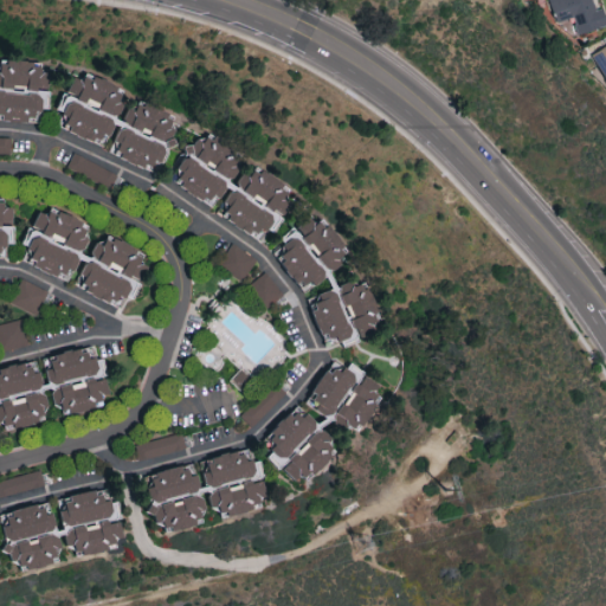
[(549,0),(556,21),(573,17),(578,33),(605,24),(605,15),(603,6),(595,8),(593,0),(549,0)]
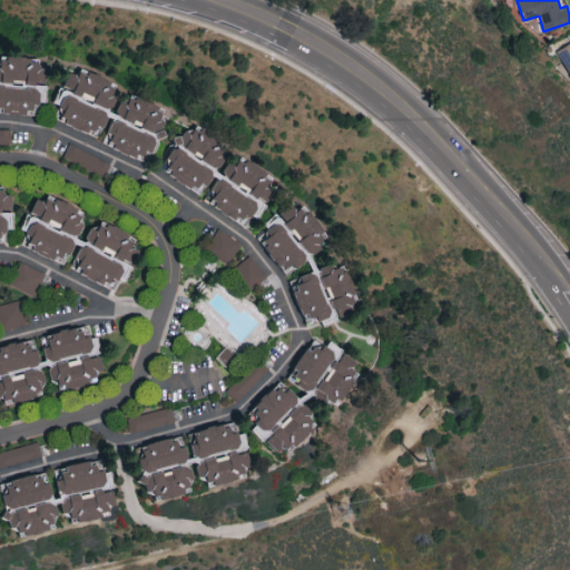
[(569,41),(557,50),(569,71),(569,41)]
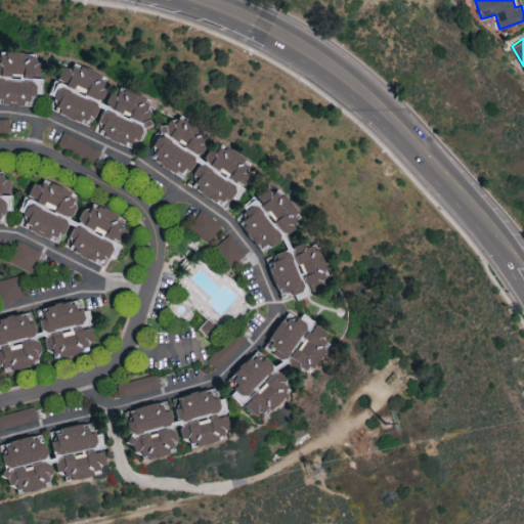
[(39,54),(18,52),(2,55),(1,60),(0,60),(0,101),(20,104),(34,102),(35,95),(43,94),(42,88),(43,80),(39,54)]
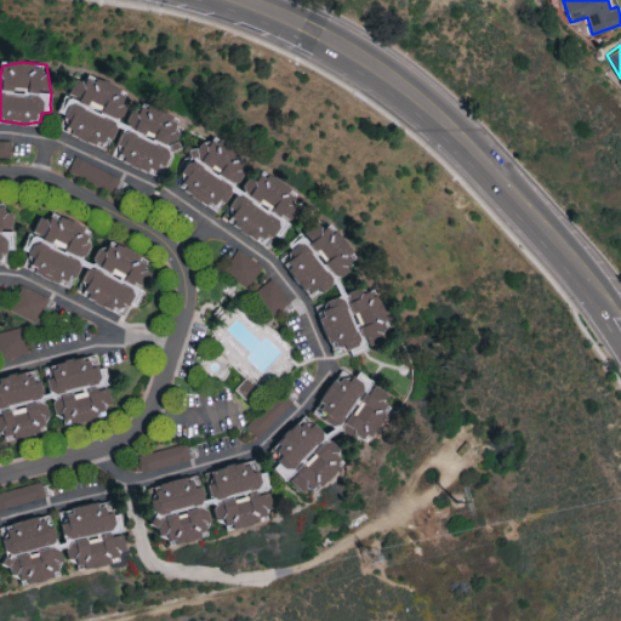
[(235,188),(251,167),(215,138),(210,146),(203,140),(192,154),(235,188)]
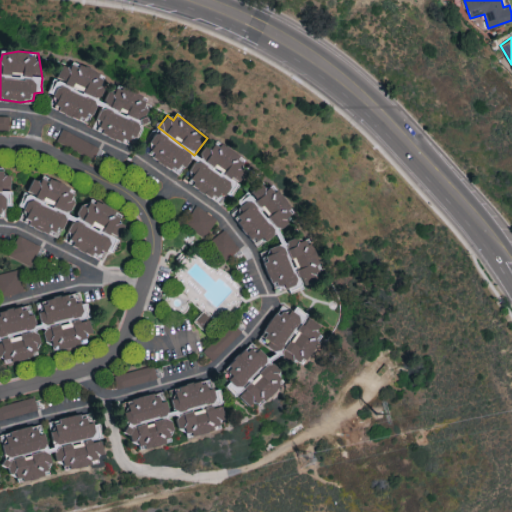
[(0,128),(10,129),(10,116),(0,115),(0,128)]
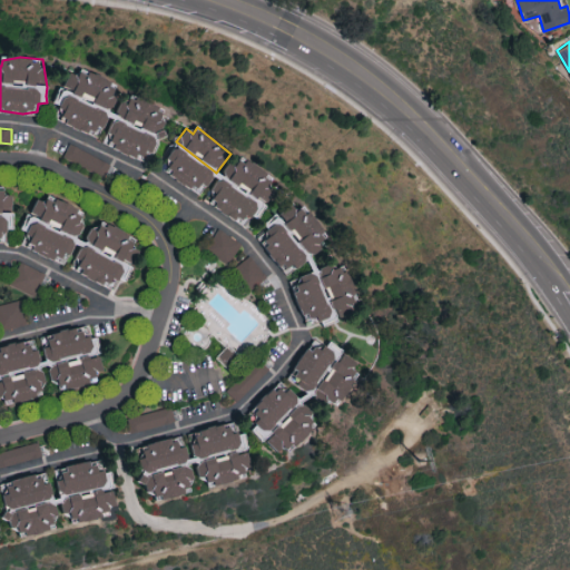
[(62,158),(106,175),(111,161),(68,145),(62,158)]
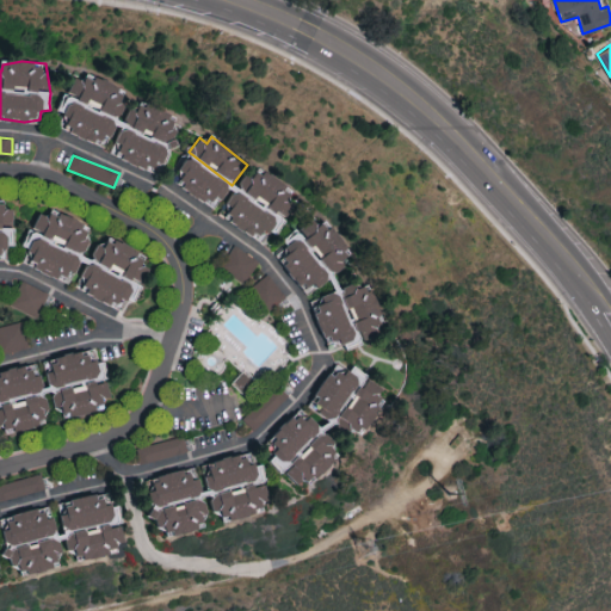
[(173,181),(216,209),(232,185),(187,158),(173,181)]
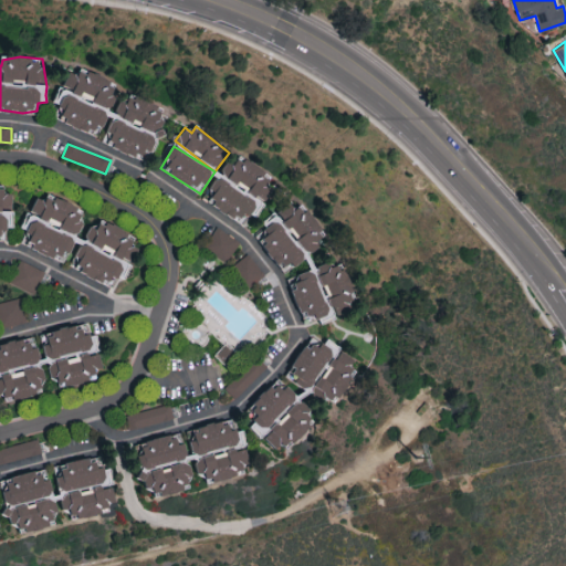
[(279,181),(240,157),(234,165),(228,160),(220,173),(218,170),(216,174),(247,194),(249,191),(265,202),(279,181)]
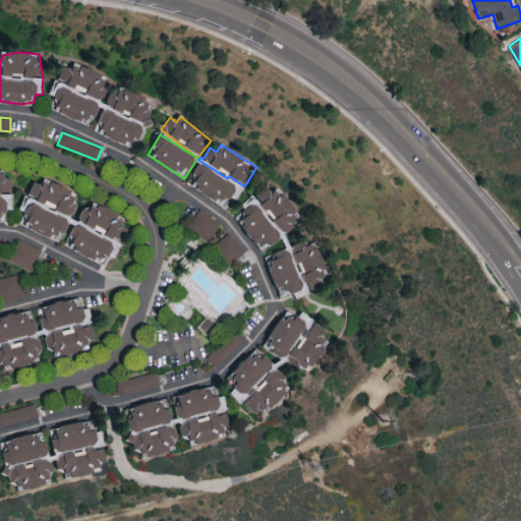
[(193,184),(221,207),(237,187),(204,160),(193,174),(198,178),(193,184)]
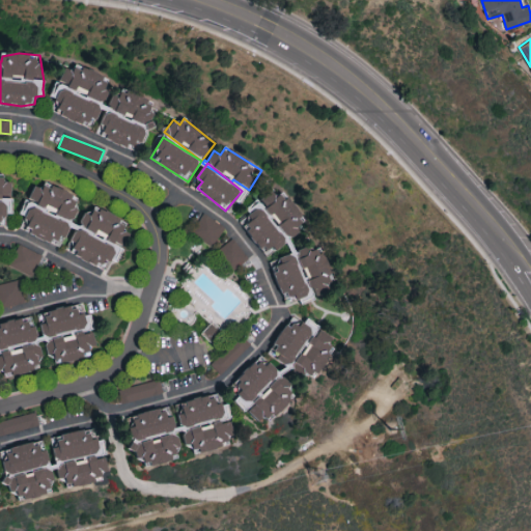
[(0,223),(6,224),(7,212),(11,212),(14,178),(4,178),(4,171),(0,170),(0,223)]
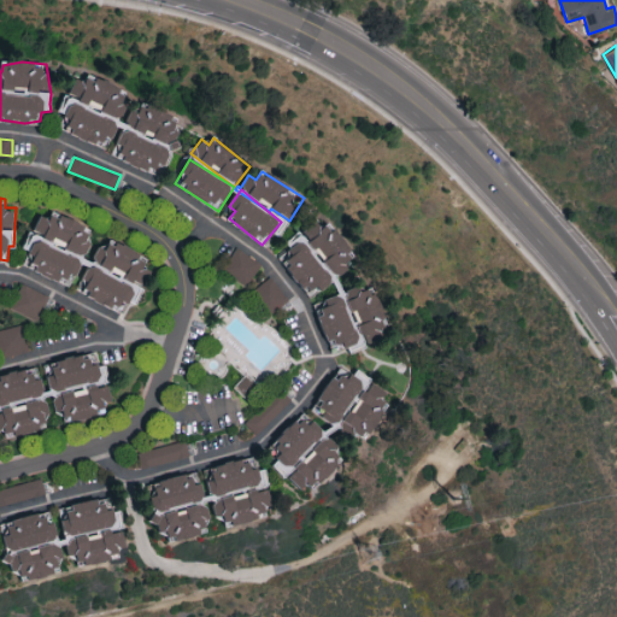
[(86,222),(53,209),(50,216),(41,212),(35,225),(29,233),(24,245),(30,248),(23,264),(70,283),(76,275),(81,263),(88,262),(88,263),(77,289),(121,309),(128,300),(136,299),(140,289),(140,285),(146,277),(145,257),(130,245),(119,240),(109,240),(93,258),(84,258),(93,238),(86,231),(86,222)]
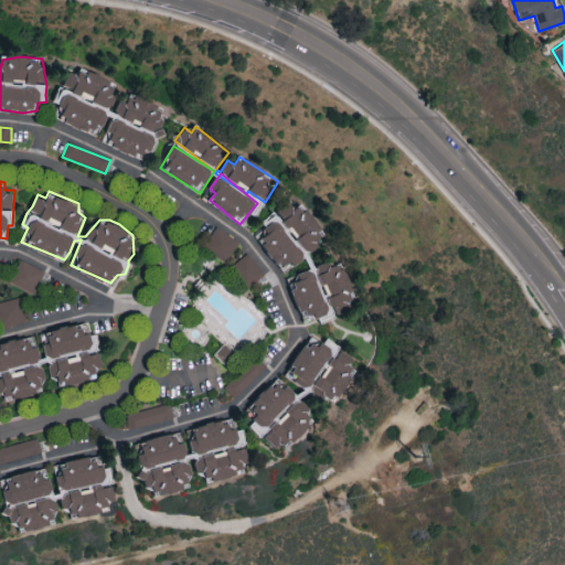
[(322,245),(318,238),(321,236),(296,198),(277,211),(278,213),(262,224),(268,235),(262,240),(283,272),(322,245)]
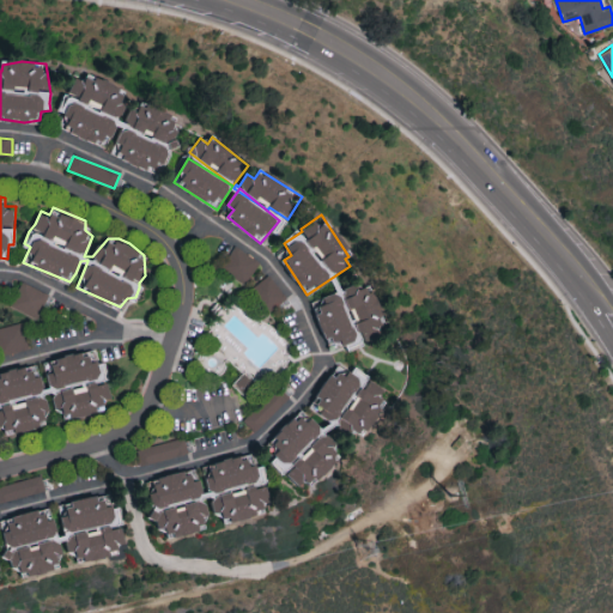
[(244,281),(259,261),(235,244),(220,266),(244,281)]
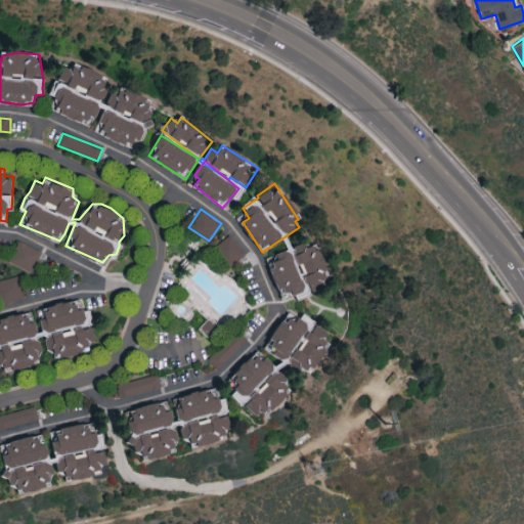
[(215,246),(231,265),(246,253),(229,233),(215,246)]
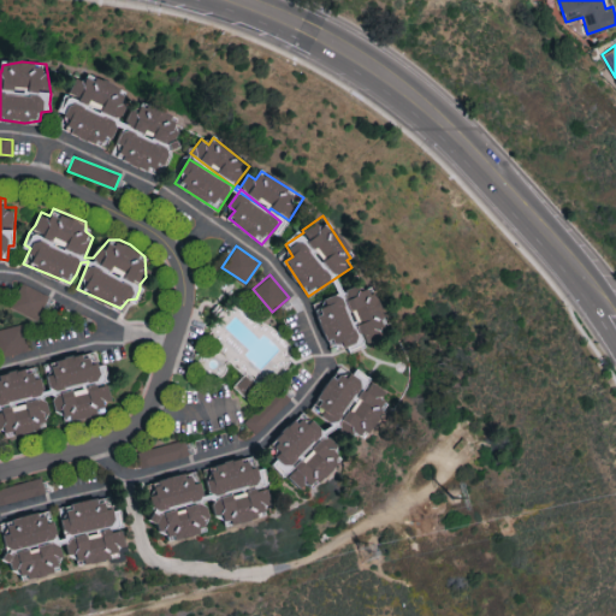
[(49,294),(23,282),(11,307),(37,319),(49,294)]
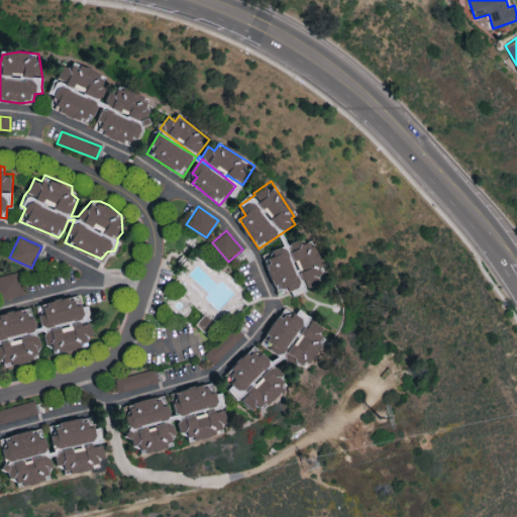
[(278,294),(292,290),(293,290),(328,279),(315,239),(305,243),(303,239),(264,251),(278,294)]
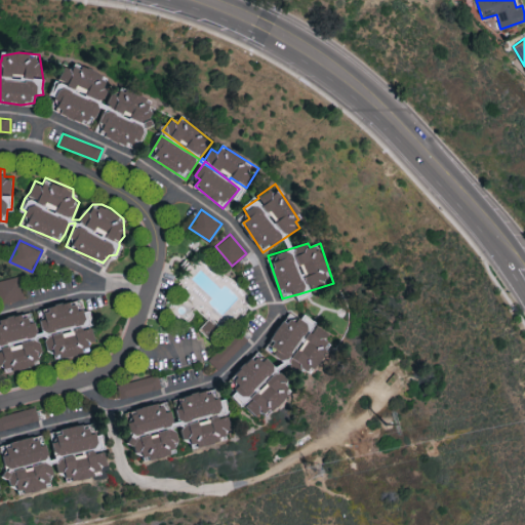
[(0,280),(0,296),(2,304),(25,295),(17,274),(0,280)]
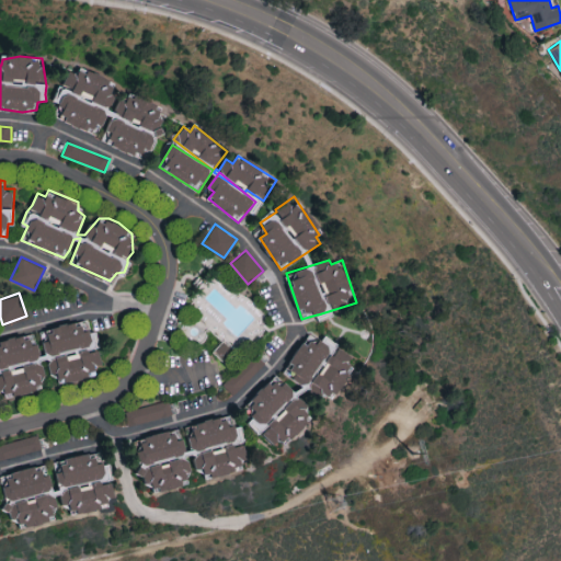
[(59,381),(96,374),(94,364),(102,363),(96,336),(98,331),(89,329),(87,319),(46,327),(49,338),(43,339),(46,354),(39,353),(35,331),(0,338),(0,390),(14,393),(41,388),(44,371),(42,358),(48,357),(50,371),(57,370),(59,381)]
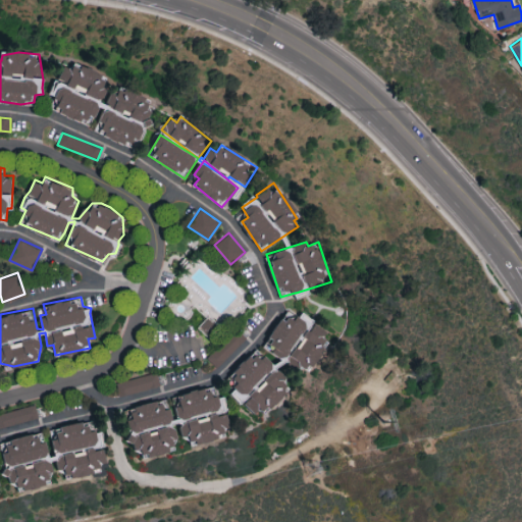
[(285,311),(264,344),(289,359),(290,357),(310,370),(329,340),(323,336),(327,330),(314,321),(315,320),(301,311),(297,318),(285,311)]
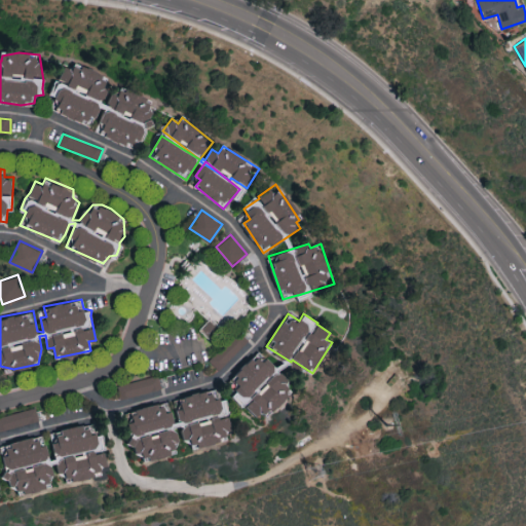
[(241,382),(232,397),(233,399),(253,411),(257,415),(263,410),(268,414),(286,400),(292,388),(287,383),(291,377),(279,370),(282,367),(272,361),(269,358),(259,350),(240,367),(234,377),(241,382)]
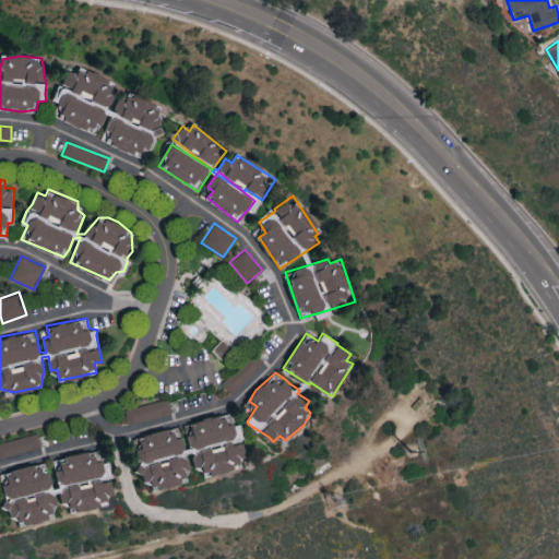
[(126,407),(128,421),(171,415),(169,400),(126,407)]
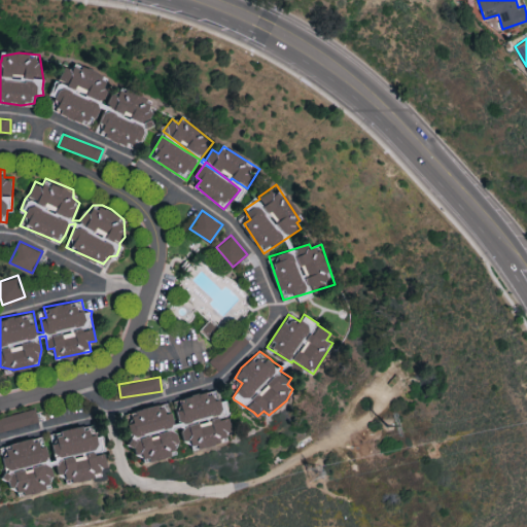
[(133,409),(133,411),(131,427),(132,428),(130,445),(133,446),(134,453),(143,454),(145,460),(176,454),(178,437),(194,438),(195,447),(229,440),(231,418),(230,412),(230,410),(227,398),(221,398),(219,388),(180,396),(182,407),(178,408),(171,400),(133,409)]
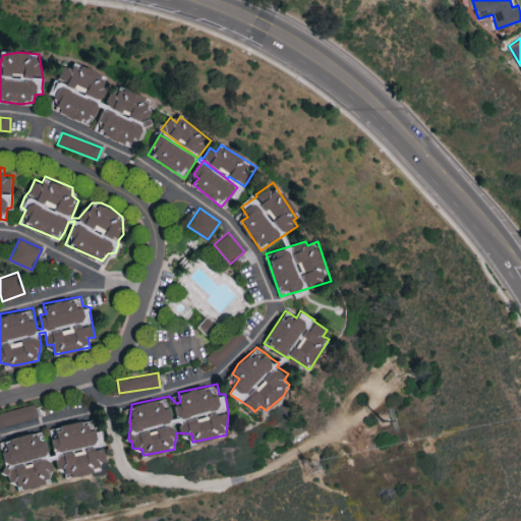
[(0,424),(39,417),(36,404),(0,411),(0,424)]
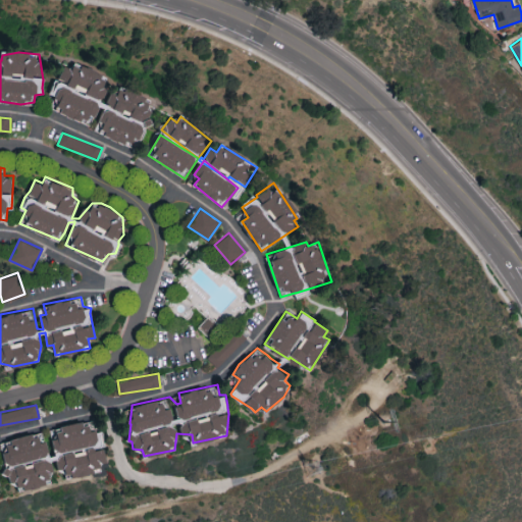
[(44,430),(2,439),(7,467),(6,467),(9,481),(17,480),(19,489),(52,482),(49,470),(64,467),(66,477),(102,470),(100,462),(107,460),(104,446),(101,430),(96,431),(93,418),(55,426),(57,435),(52,436),(55,454),(49,455),(44,430)]
